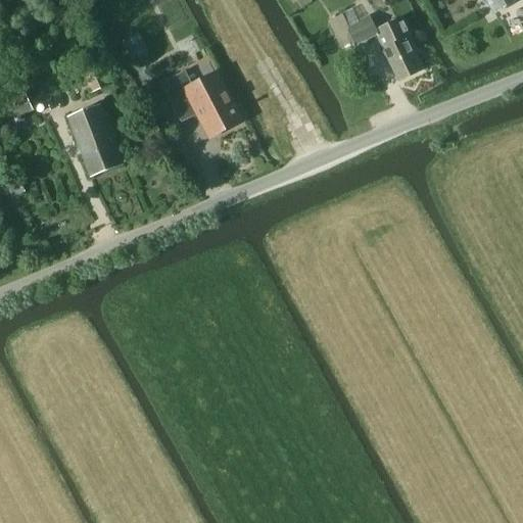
[(313,3),(310,0),(296,0),(302,9),(313,3)]
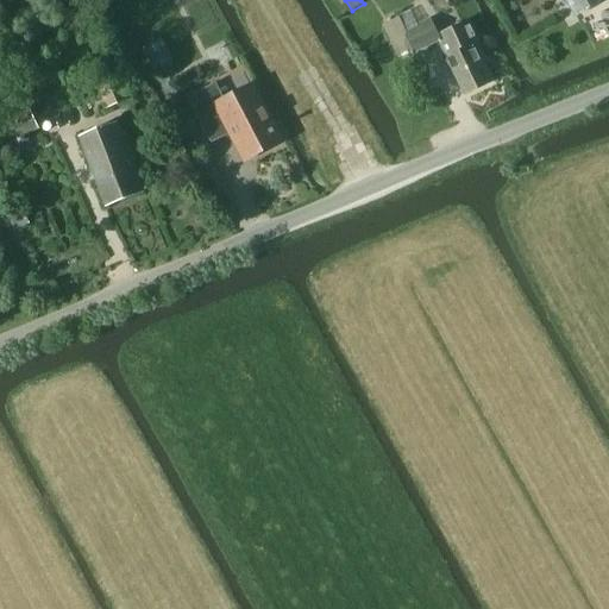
[(564,0),(575,18),(604,0),(603,0),(564,0)]
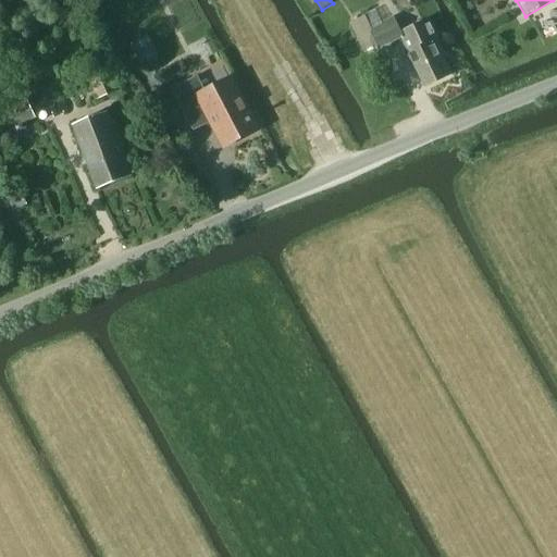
[(404,38),(393,17),(371,29),(364,17),(349,25),(364,52),(376,46),(379,51),(404,38)]
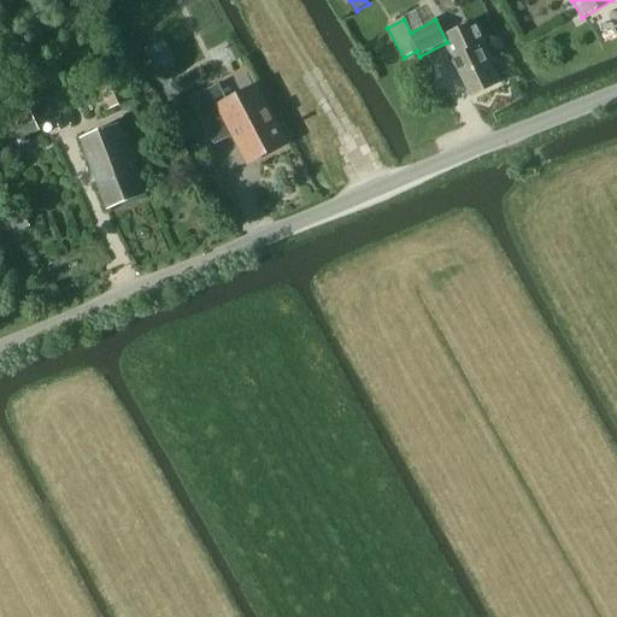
[(446,43),(462,78),(469,95),(498,84),(477,43),(483,41),(476,22),(448,33),(452,41),(446,43)]
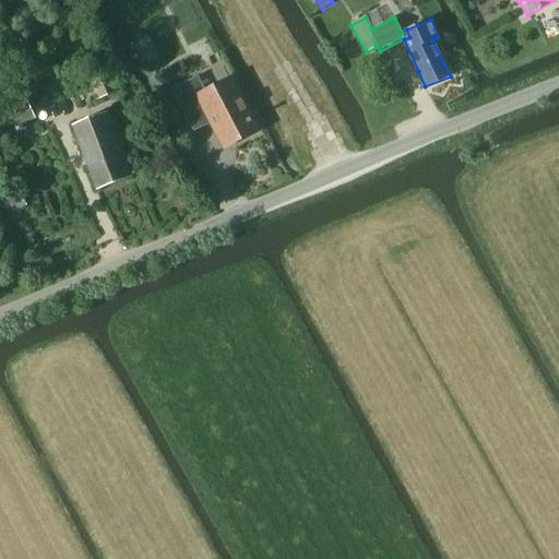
[(87,74),(97,102),(118,95),(108,68),(87,74)]
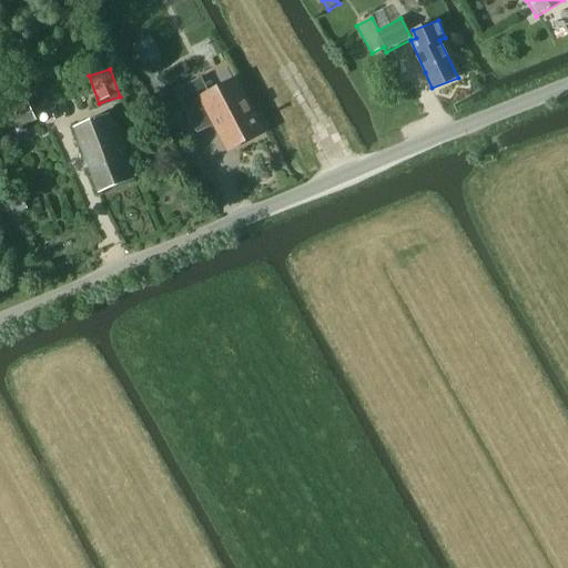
[(179,94),(196,129),(213,120),(226,145),(233,142),(236,148),(261,134),(236,88),(220,95),(217,91),(204,98),(196,84),(179,94)]
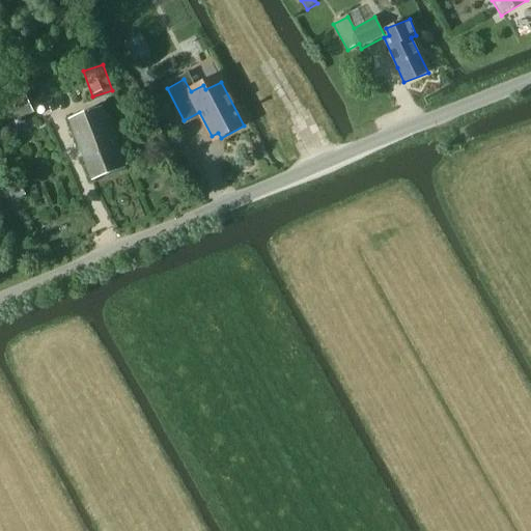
[(0,126),(1,128),(33,113),(25,94),(0,105),(0,126)]
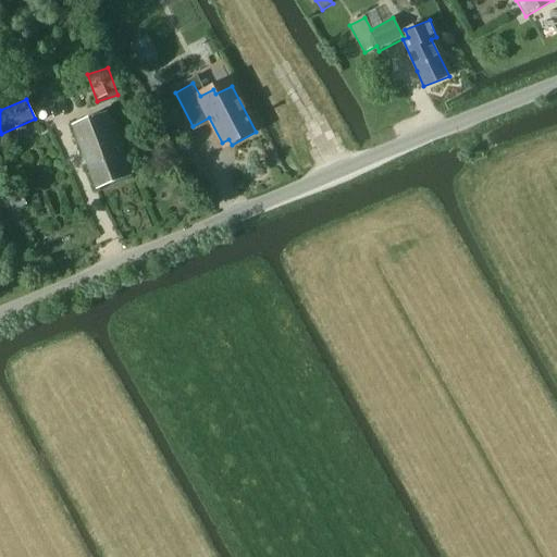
[(97,189),(131,176),(107,114),(73,127),(97,189)]
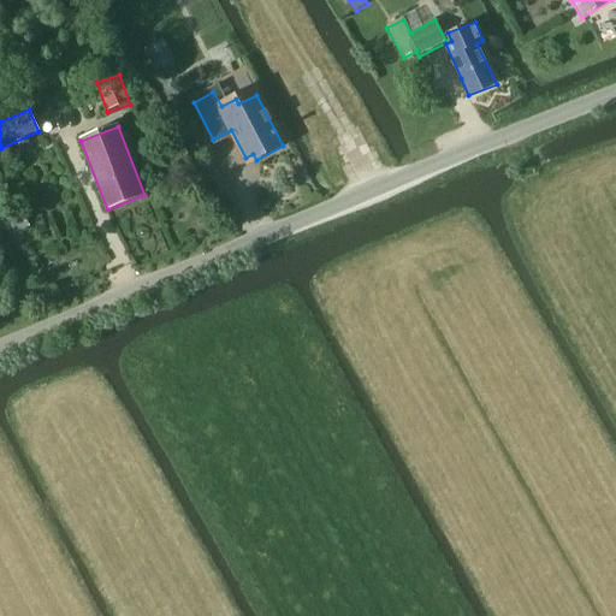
[(13,217),(9,219),(17,234),(21,232),(30,227),(22,213),(13,217)]
